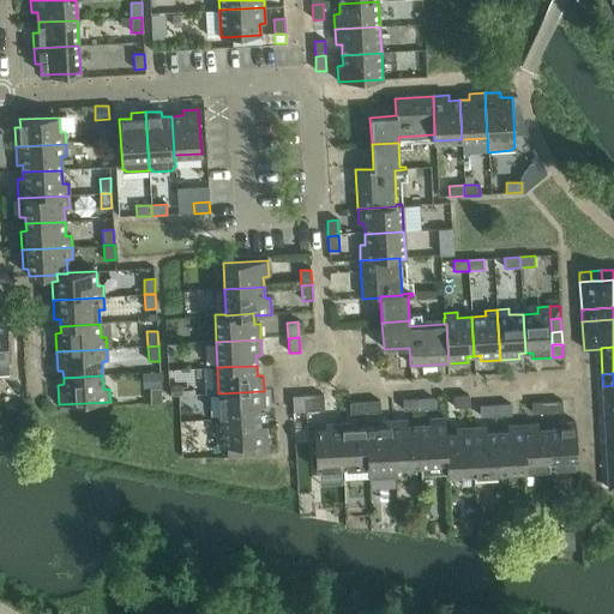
[(613,385),(603,386),(605,413),(613,411),(613,385)]
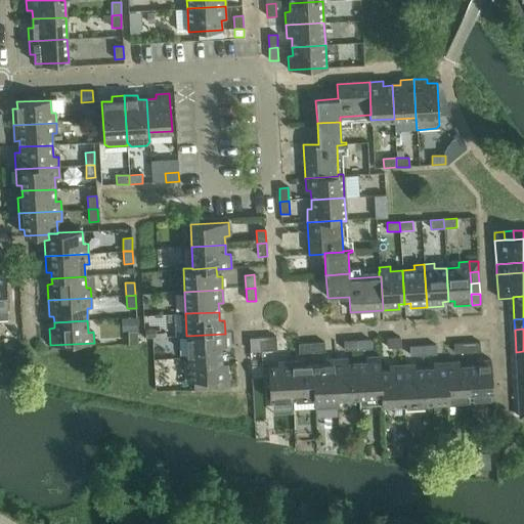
[(128,332),(129,345),(138,344),(137,331),(128,332)]
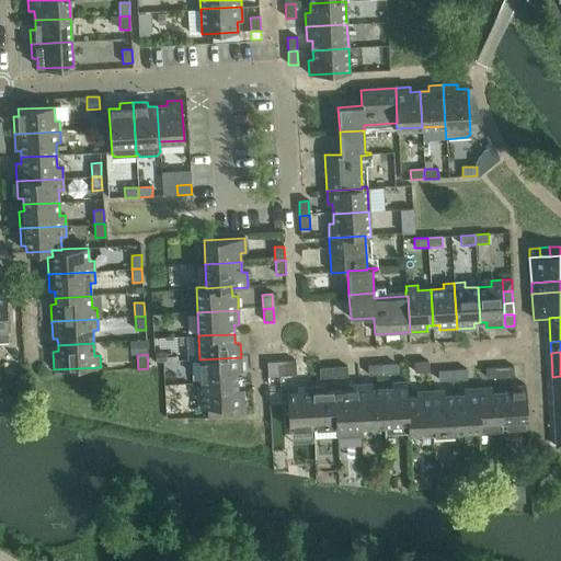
[(241,357),(199,359),(201,384),(237,381),(237,371),(241,371),(241,357)]
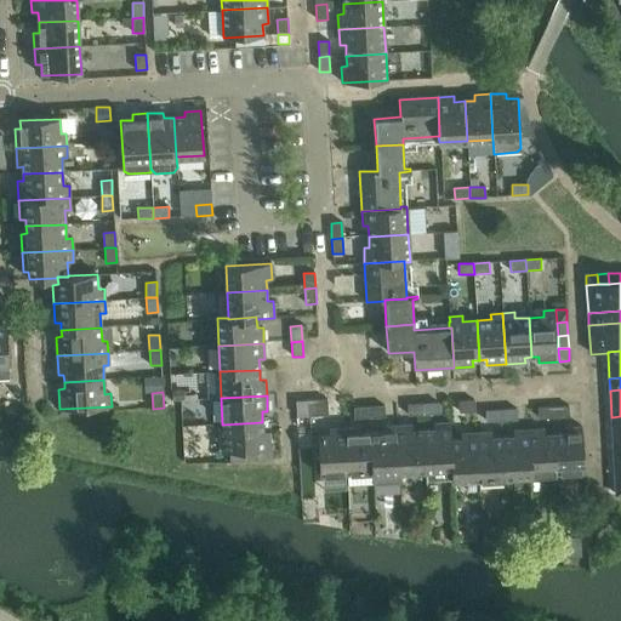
[(326,399),(317,400),(318,416),(328,415),(326,399)]
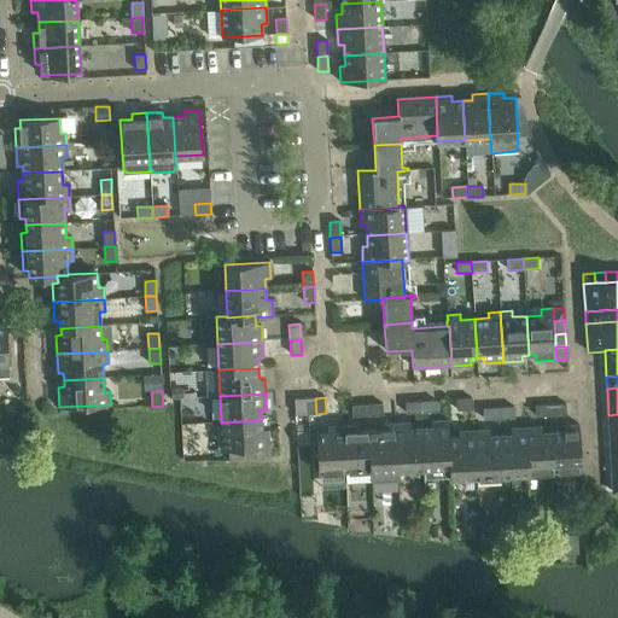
[(305,414),(304,398),(295,400),(295,415),(305,414)]
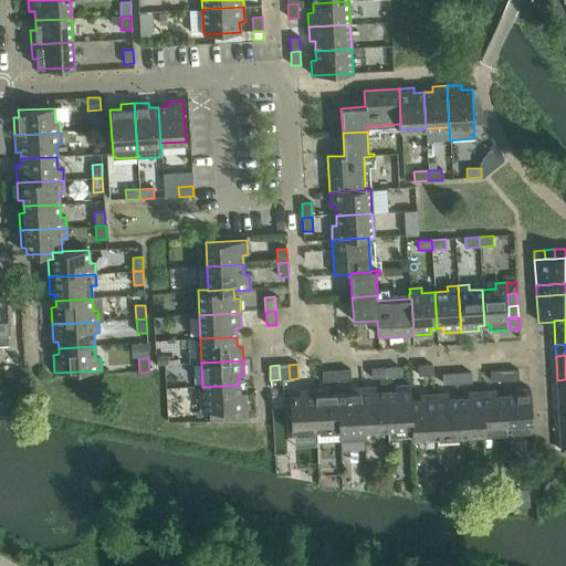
[(289,365),(279,365),(280,379),(290,379),(289,365)]
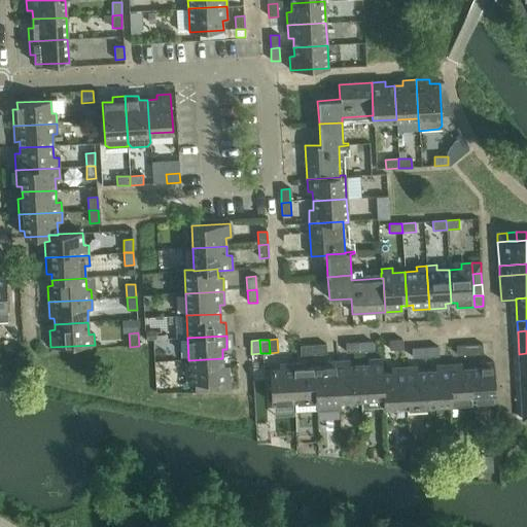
[(402,349),(402,340),(389,341),(390,350),(402,349)]
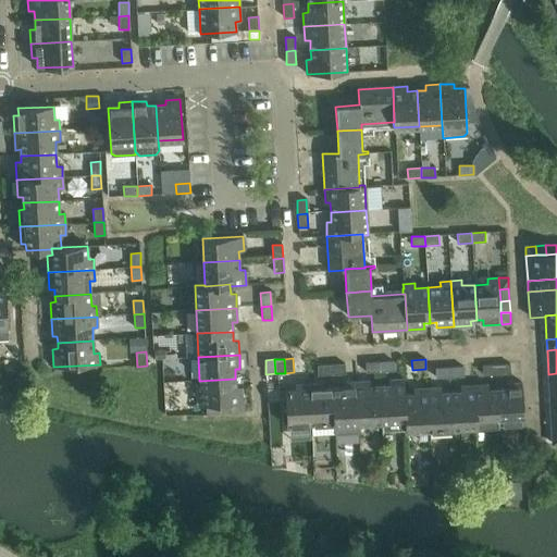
[(393,361),(379,362),(380,372),(394,371),(393,361)]
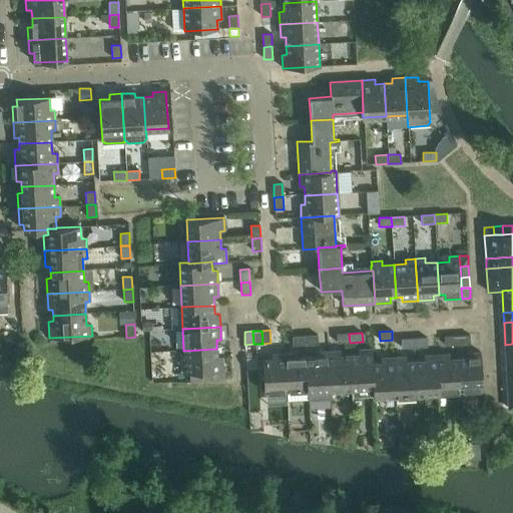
[(350,343),(349,334),(337,334),(337,343),(350,343)]
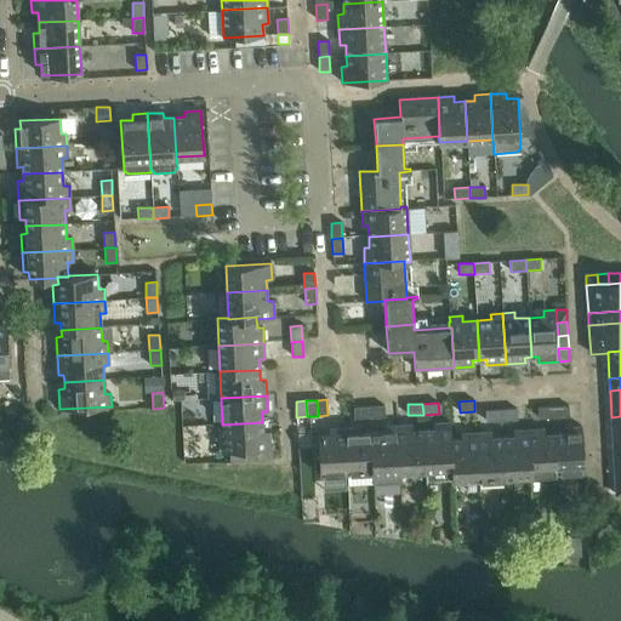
[(369,417),(369,406),(353,408),(354,419),(369,417)]
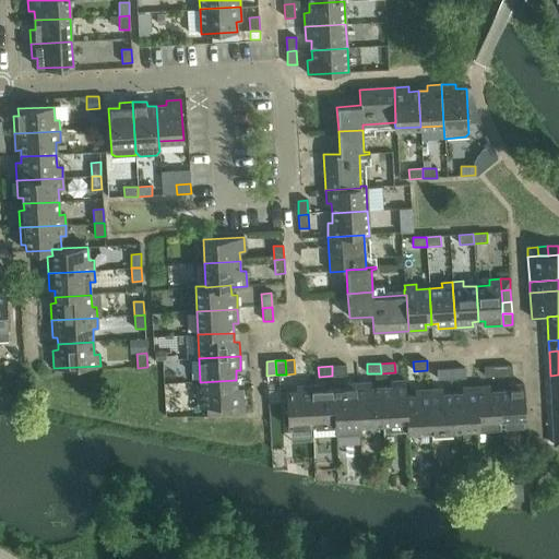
[(346,366),(332,366),(332,376),(346,375),(346,366)]
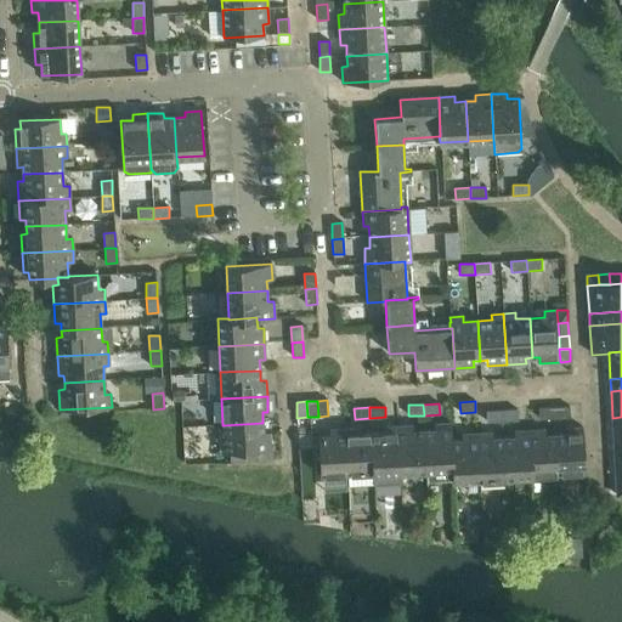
[(554,418),(554,407),(538,408),(539,419),(554,418)]
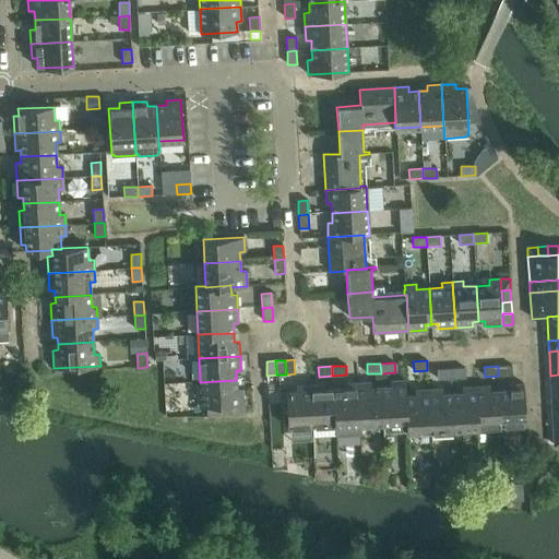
[(512,366),(498,366),(498,376),(512,376),(512,366)]
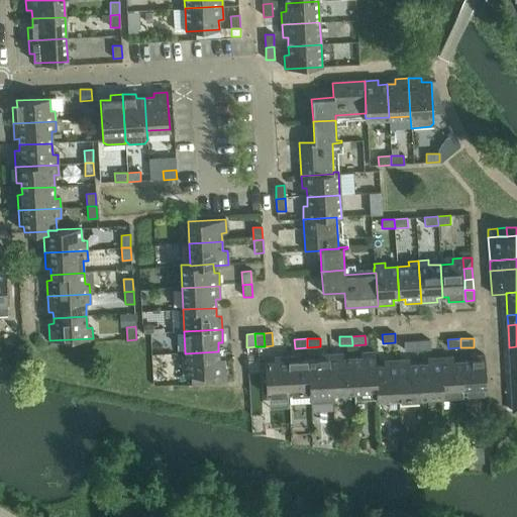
[(429,340),(417,341),(417,350),(430,349),(429,340)]
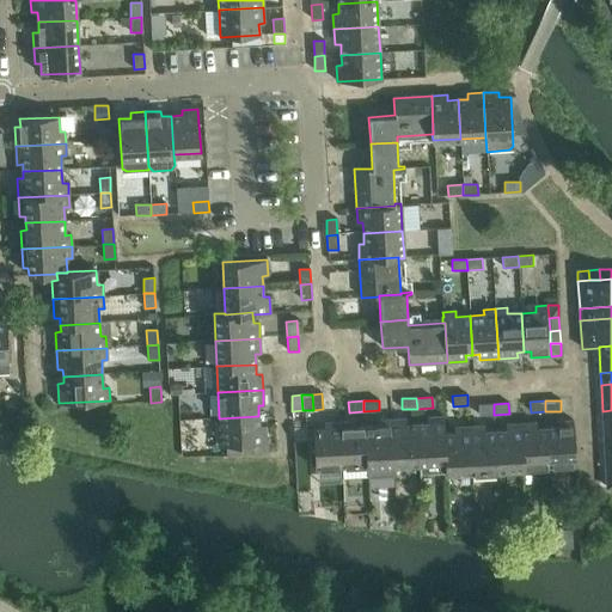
[(494,415),(494,404),(478,405),(479,415),(494,415)]
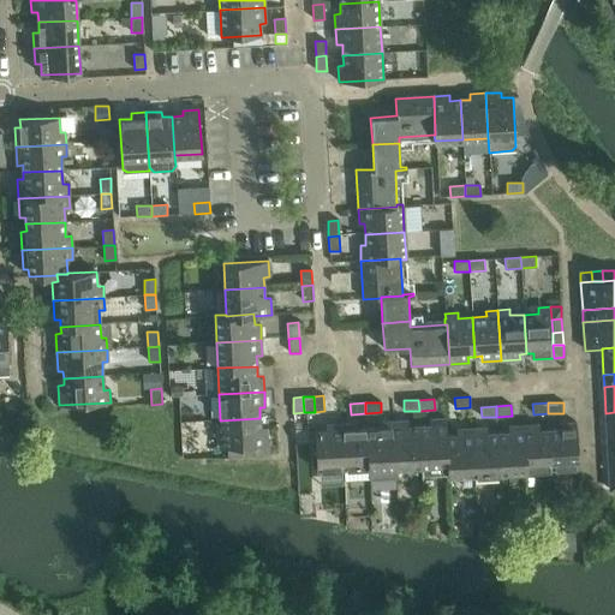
[(260,418),(220,421),(222,457),(268,454),(266,428),(261,428),(260,418)]
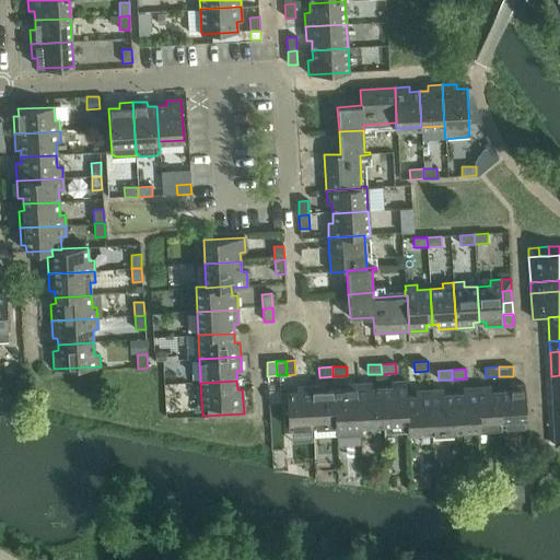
[(392,387),(382,387),(383,423),(384,434),(407,432),(406,422),(407,422),(406,397),(407,397),(406,381),(391,382),(392,387)]
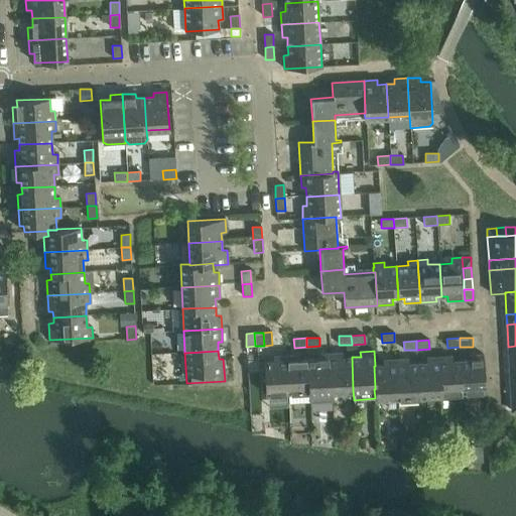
[(342,353),(330,354),(332,391),(353,390),(352,357),(343,358),(342,353)]
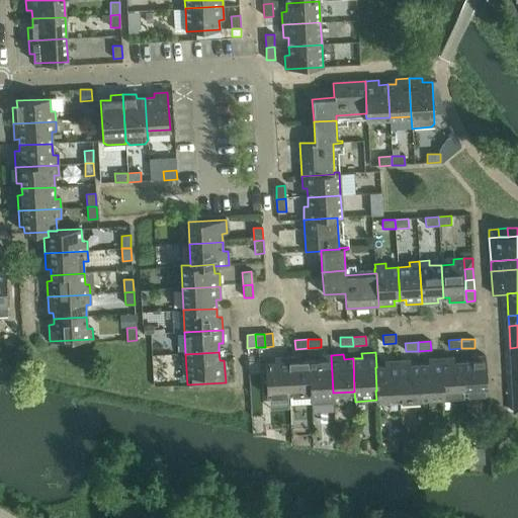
[(318,360),(309,361),(311,394),(333,393),(331,355),(318,356),(318,360)]
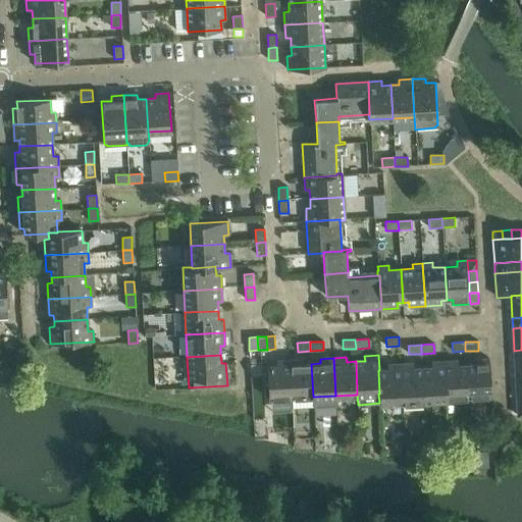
[(475,364),(466,365),(468,398),(490,397),(488,359),(475,360),(475,364)]
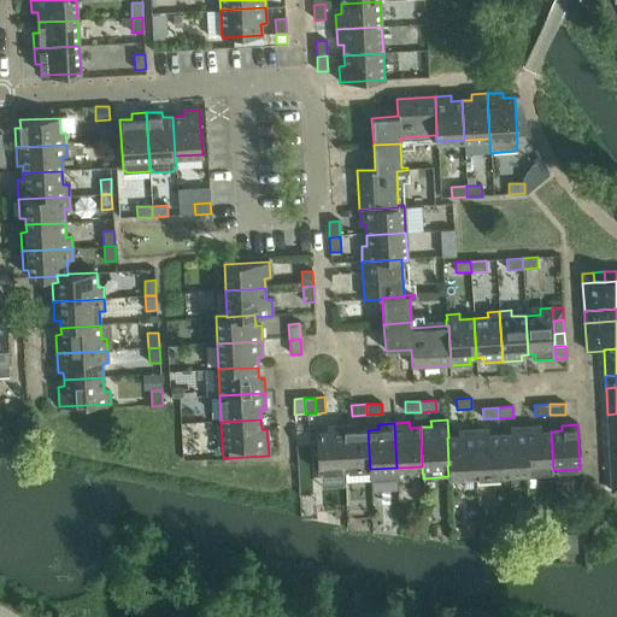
[(345,471),(342,425),(327,427),(327,433),(316,433),(317,472),(345,471)]
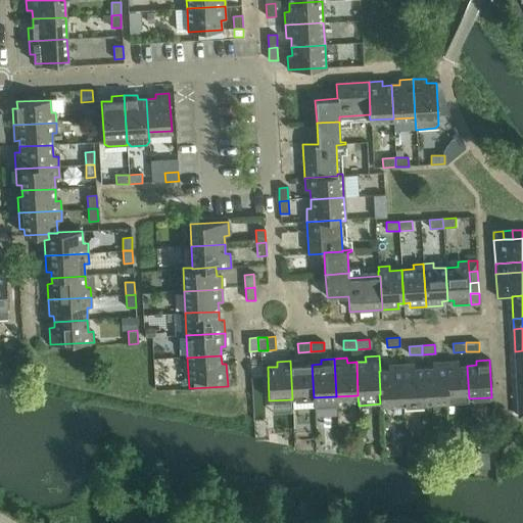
[(302,361),(290,361),(292,399),(314,397),(312,365),(303,365),(302,361)]
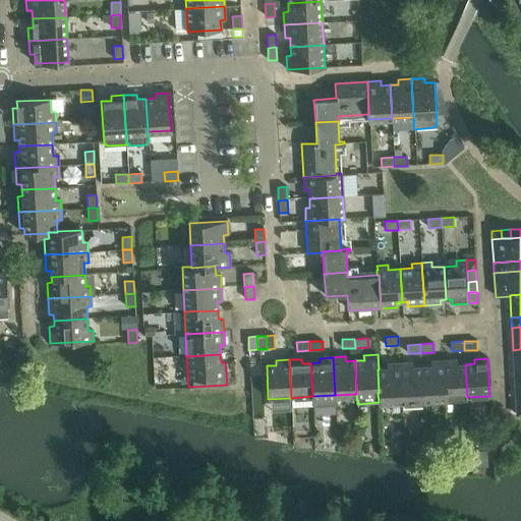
[(430,366),(421,366),(423,400),(446,399),(443,360),(430,361),(430,366)]
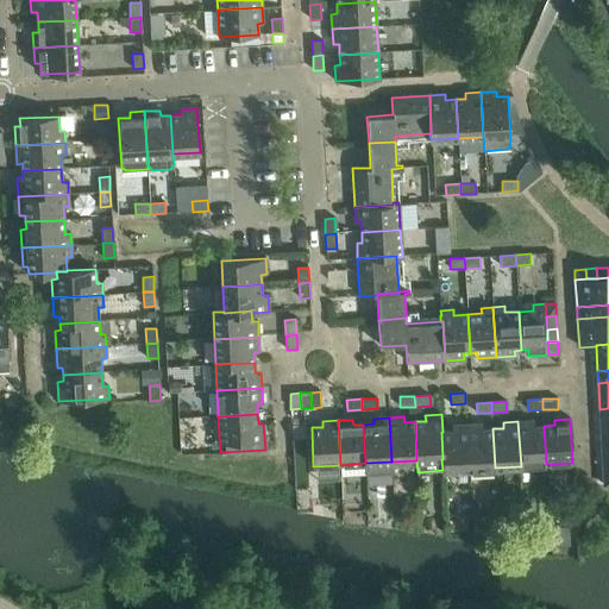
[(533,421),(518,421),(521,466),(546,464),(544,426),(534,426),(533,421)]
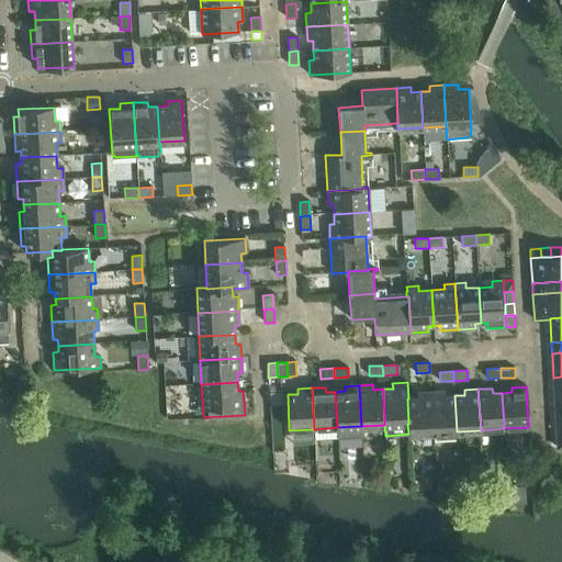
[(445,391),(430,392),(433,433),(457,431),(454,395),(445,396),(445,391)]
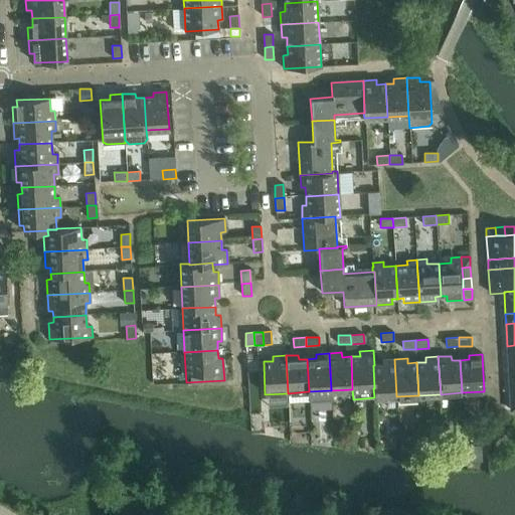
[(374,388),(373,388),(374,397),(396,396),(394,359),(381,360),(382,364),(374,365),(373,365),(374,388)]
